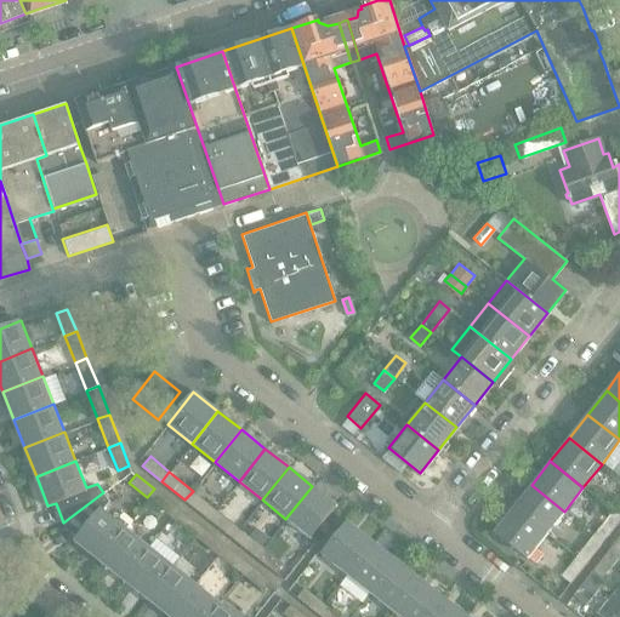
[(532,485),(513,508),(546,533),(564,512),(532,485)]
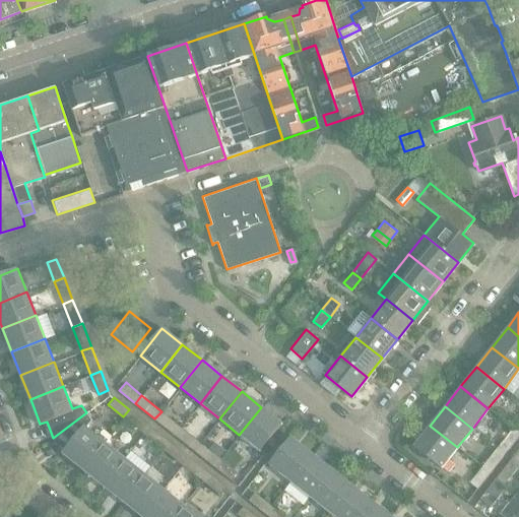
[(281,423),(261,407),(239,435),(259,450),(281,423)]
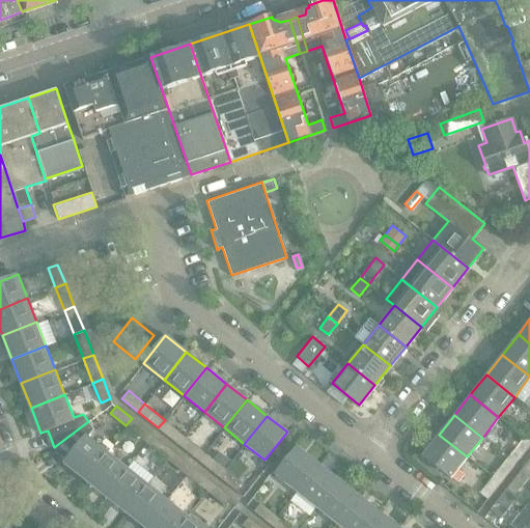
[(126,425),(146,442),(152,435),(132,418),(126,425)]
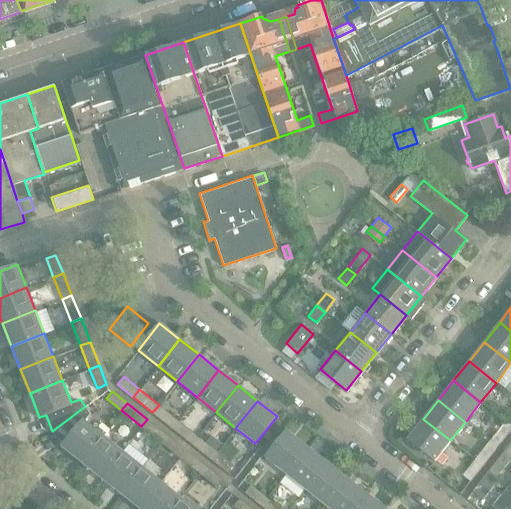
[(152,412),(172,428),(178,420),(159,405),(152,412)]
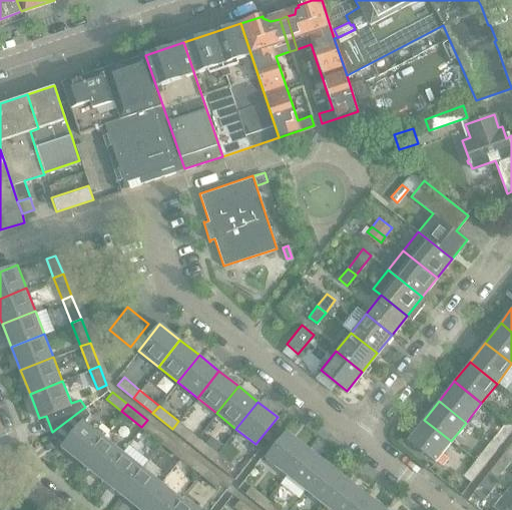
[(61,447),(81,462),(103,434),(86,420),(91,414),(85,407),(52,432),(65,442),(61,447)]
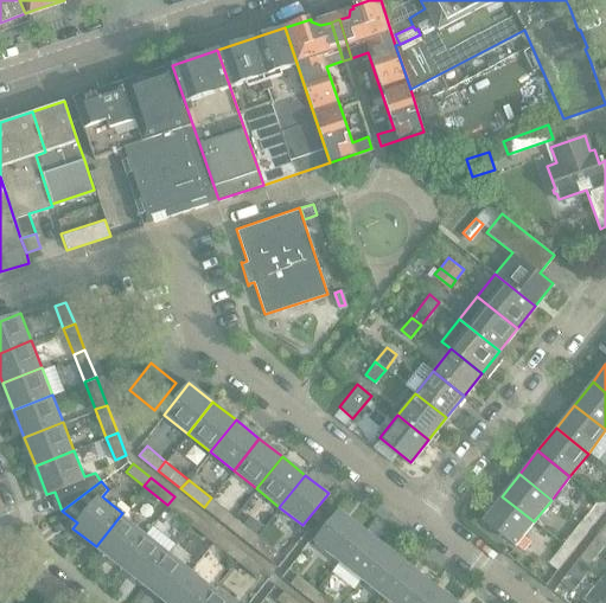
[(167,505),(190,524),(197,514),(174,496),(167,505)]
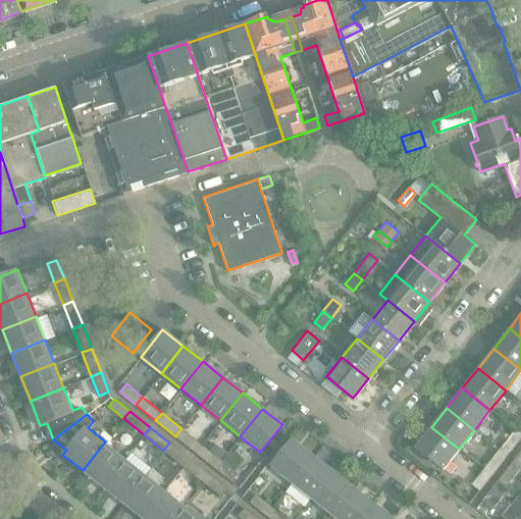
[(450,460),(459,449),(431,427),(415,448),(443,469),(444,468),(450,472),(456,464),(450,460)]
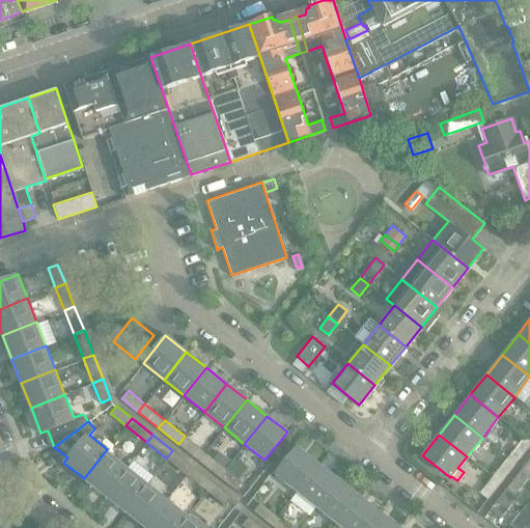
[(178,444),(198,461),(204,452),(185,436),(178,444)]
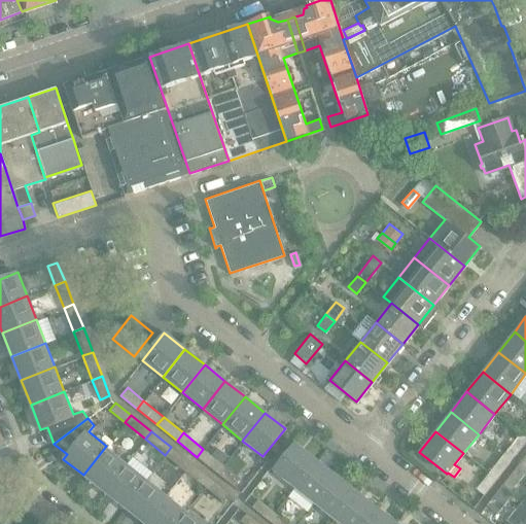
[(525,439),(519,433),(502,453),(511,460),(525,441),(525,439)]
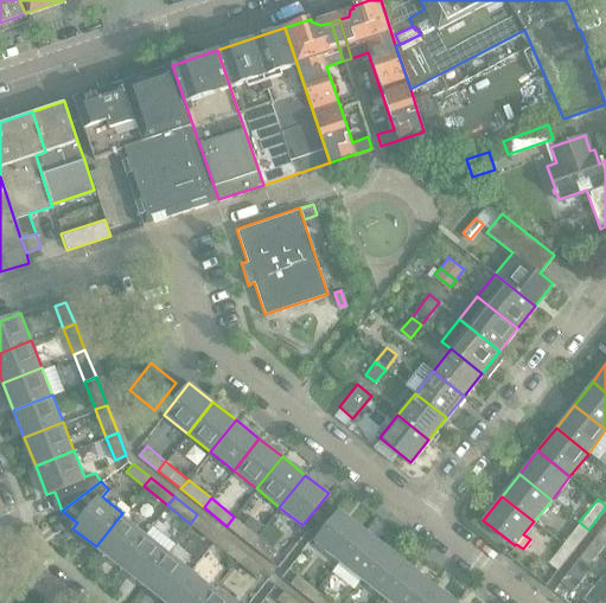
[(314,541),(338,560),(364,528),(340,510),(314,541)]
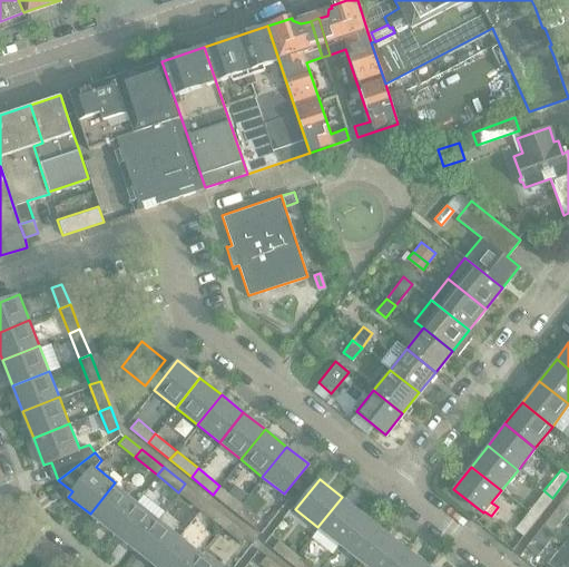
[(90,514),(113,531),(137,500),(115,482),(90,514)]
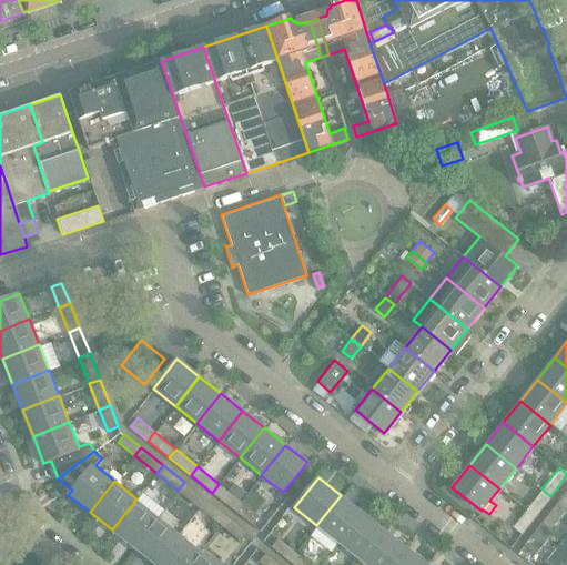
[(178,491),(200,508),(206,500),(184,482),(178,491)]
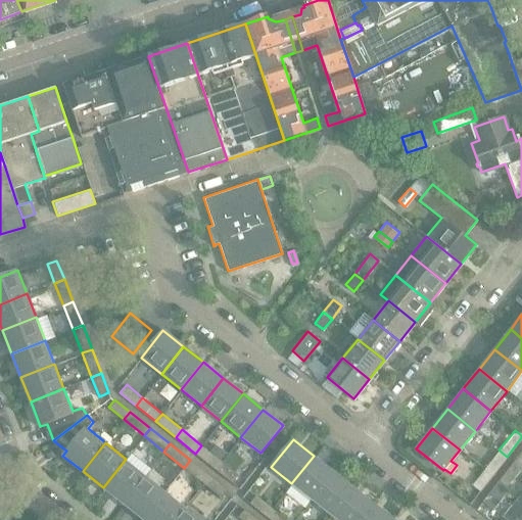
[(195,454),(215,469),(222,461),(201,445),(195,454)]
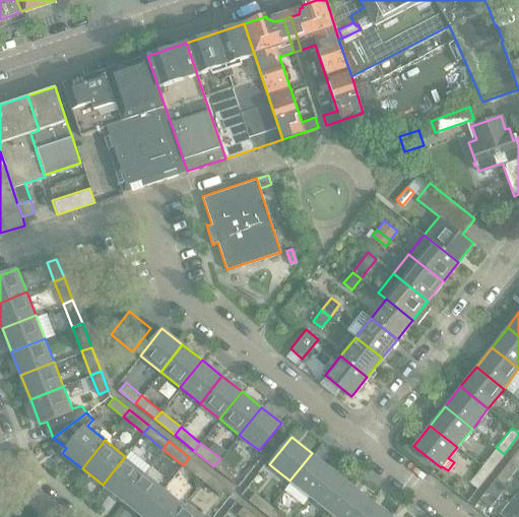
[(496,447),(482,464),(491,470),(504,454),(496,447)]
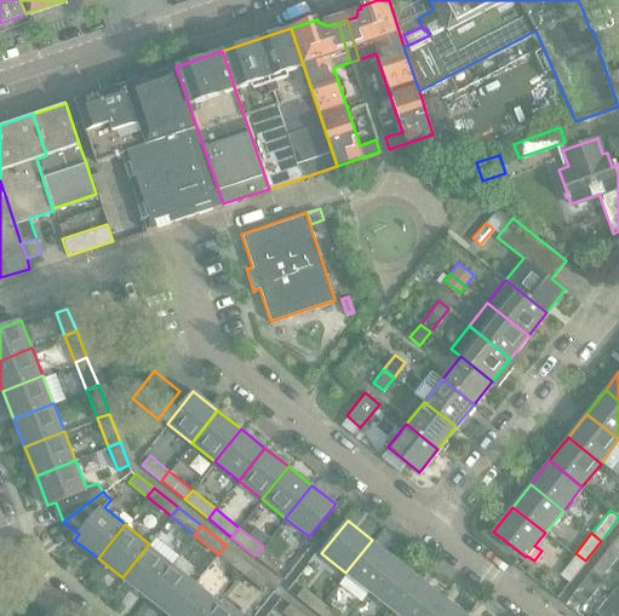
[(345,573),(368,592),(395,559),(372,540),(345,573)]
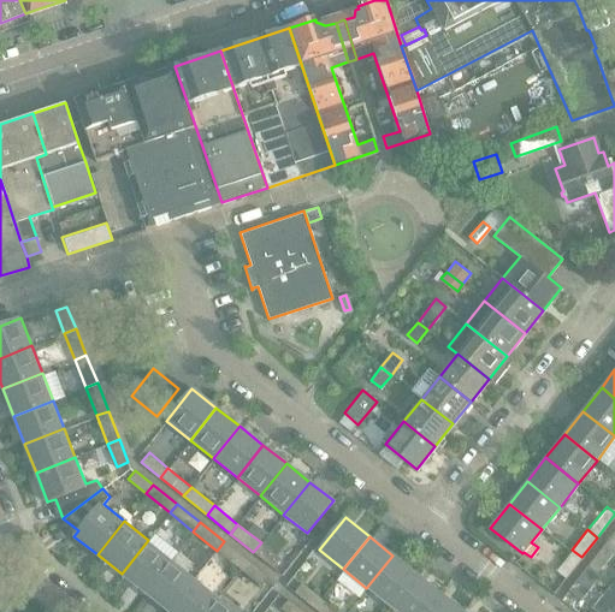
[(122,574),(145,593),(171,559),(148,540),(122,574)]
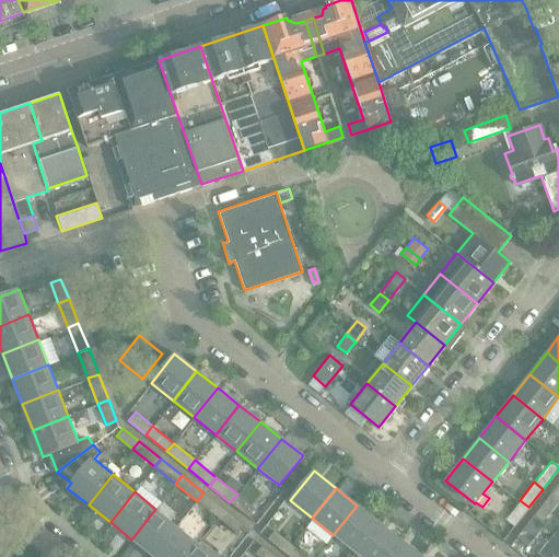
[(197,501),(219,519),(225,510),(204,492),(197,501)]
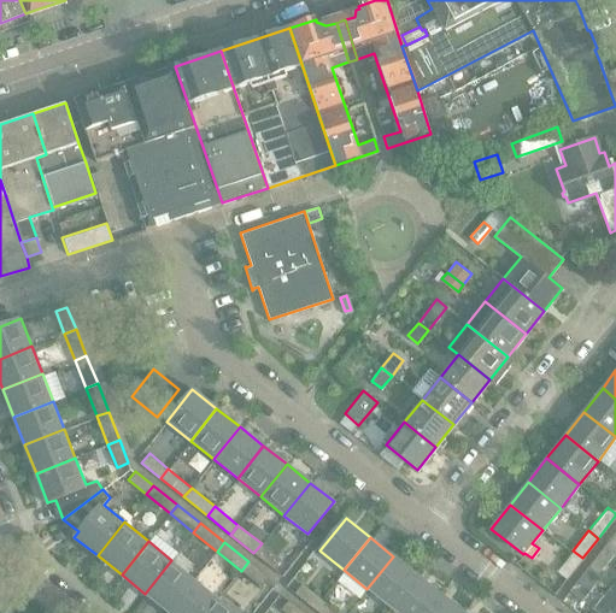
[(281,559),(262,543),(253,553),(273,569),(281,559)]
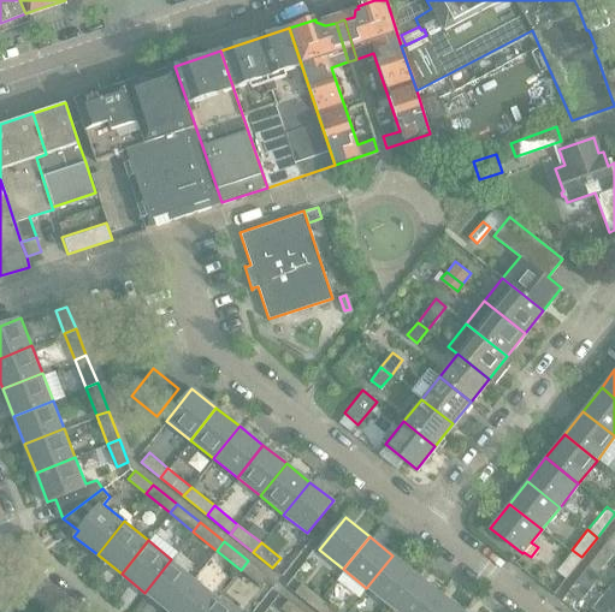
[(597,574),(614,551),(614,550),(605,542),(587,565),(597,574)]
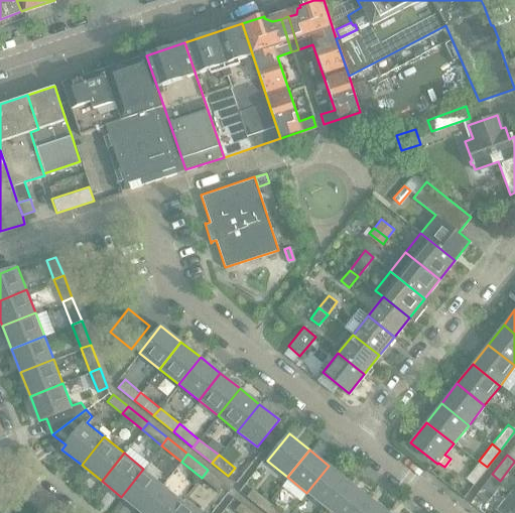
[(479,461),(465,479),(473,485),(487,467),(479,461)]
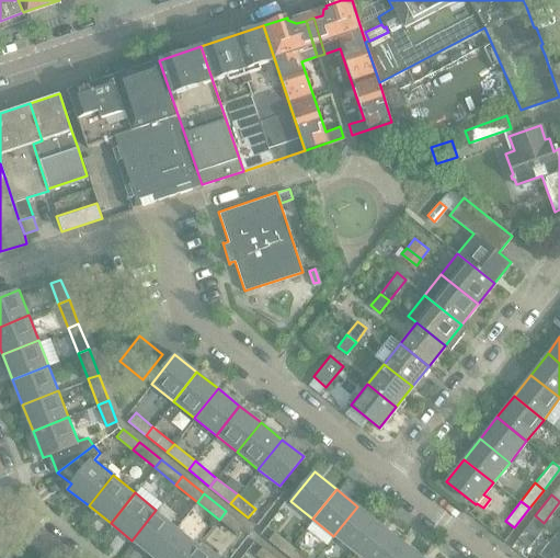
[(333,536),(355,553),(379,523),(357,507),(333,536)]
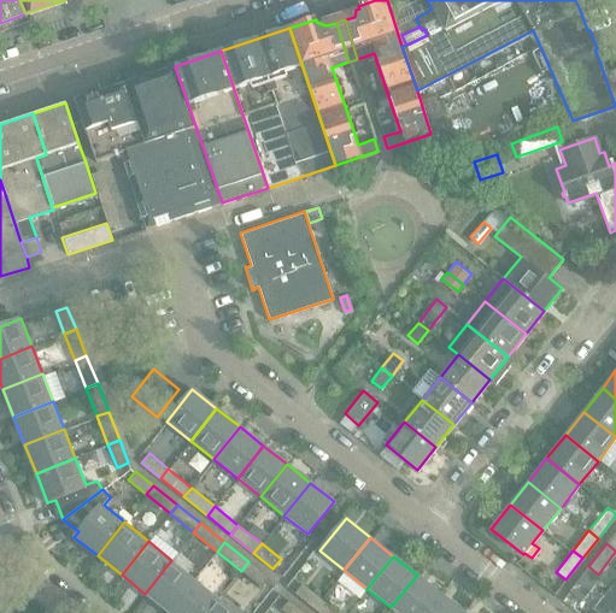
[(145,594),(169,612),(195,579),(171,560),(145,594)]
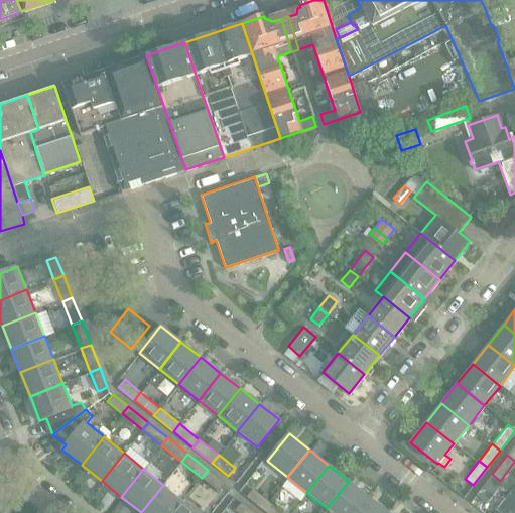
[(223,482),(208,470),(202,478),(217,490),(223,482)]
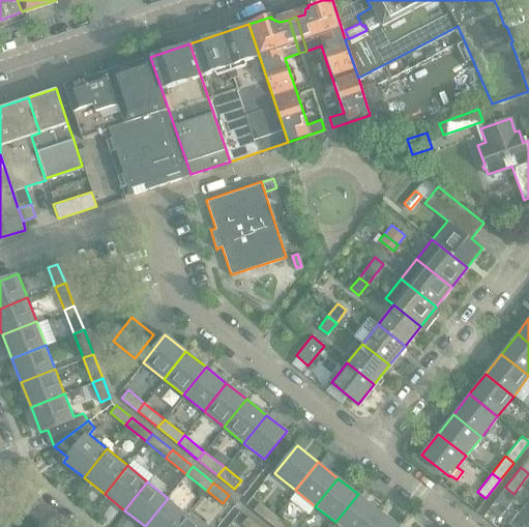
[(516,495),(513,494),(505,487),(489,507),(499,517),(516,495)]
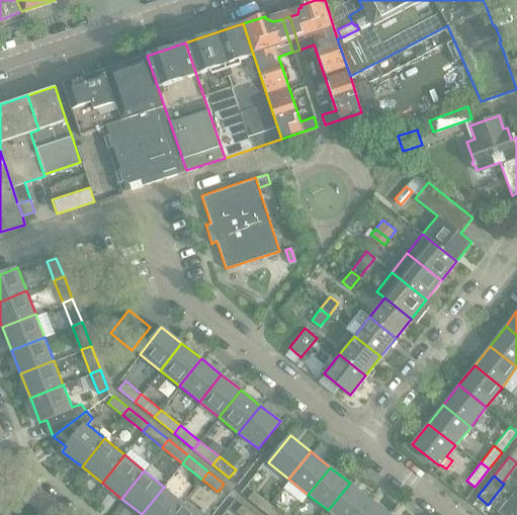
[(328,510),(333,514),(355,514),(369,499),(350,483),(328,510)]
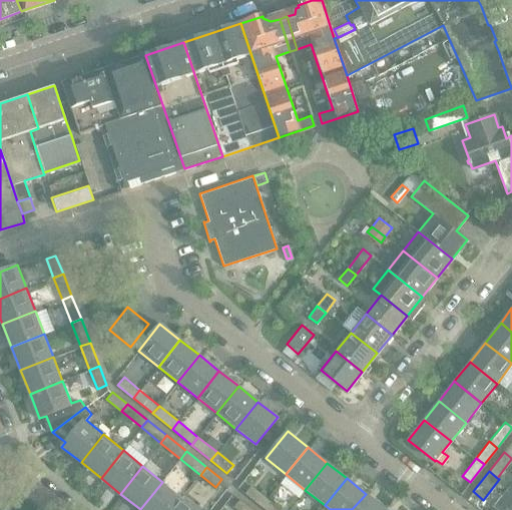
[(140,509),(171,509),(182,497),(162,482),(140,509)]
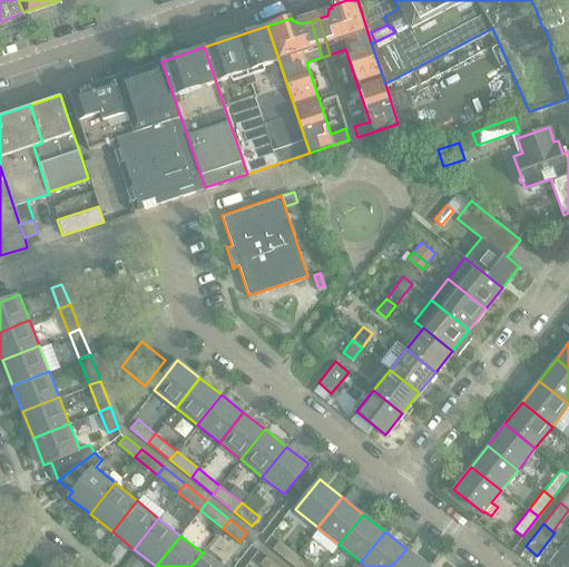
[(272,549),(288,563),(295,555),(278,540),(272,549)]
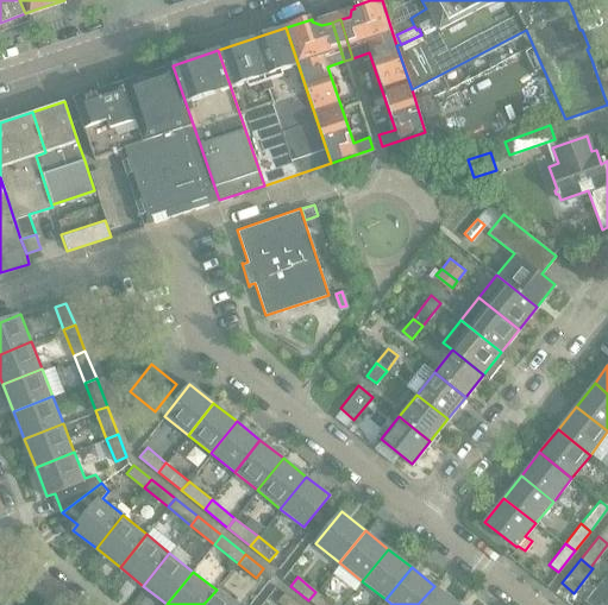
[(418,604),(456,604),(457,604),(434,586),(418,604)]
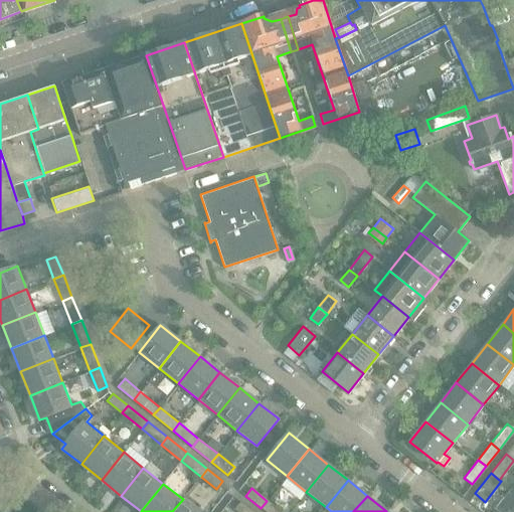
[(198,511),(183,499),(172,511),(198,511)]
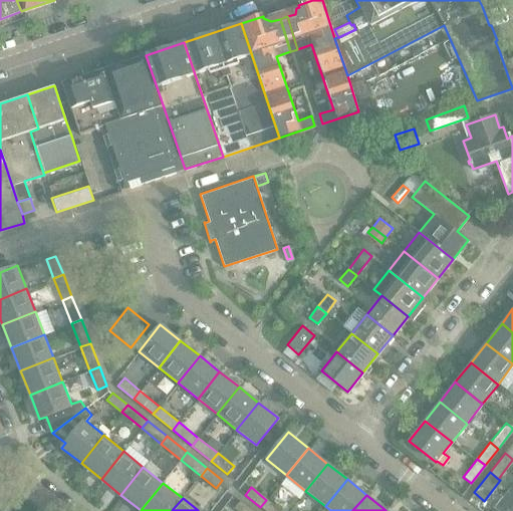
[(232,508),(236,510),(253,510),(241,501),(239,500),(232,508)]
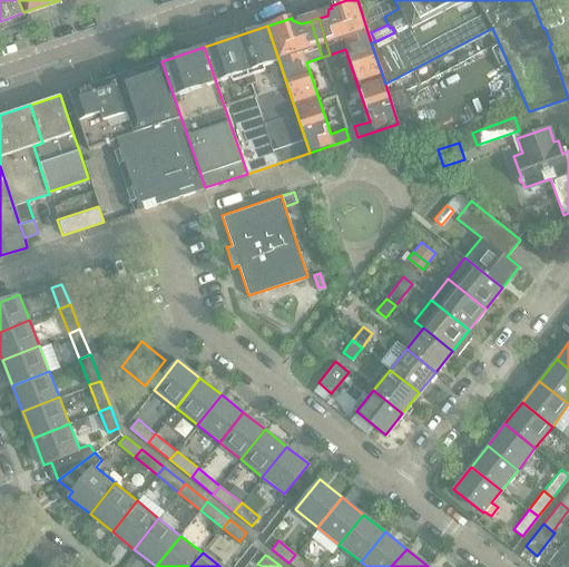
[(288,563),(293,566),(311,566),(295,555),(288,563)]
